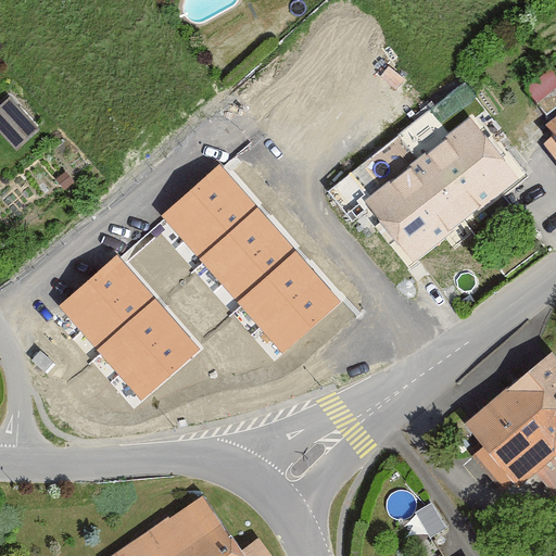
[(547,115),(555,108),(555,75),(550,68),(526,90),(547,115)]
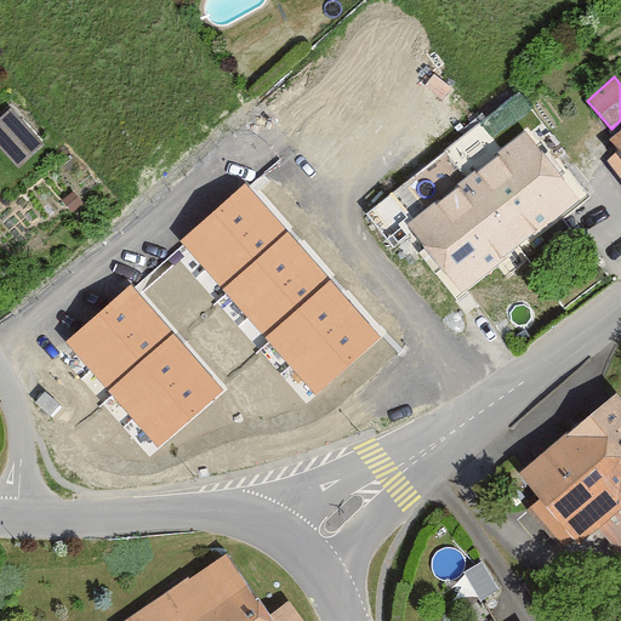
[(0,137),(23,158),(44,135),(9,104),(0,114),(0,137)]
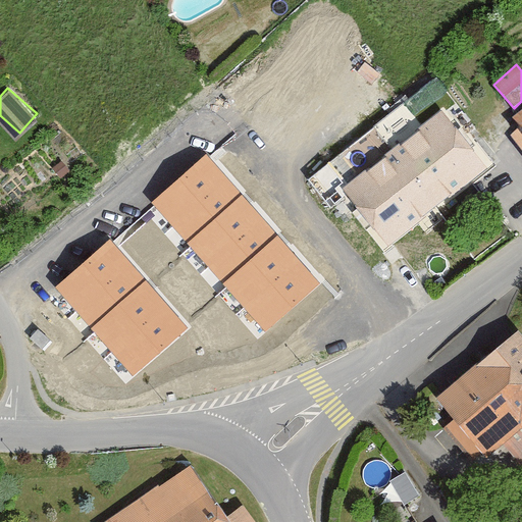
[(481,173),(434,114),(343,186),(388,245),(481,173)]
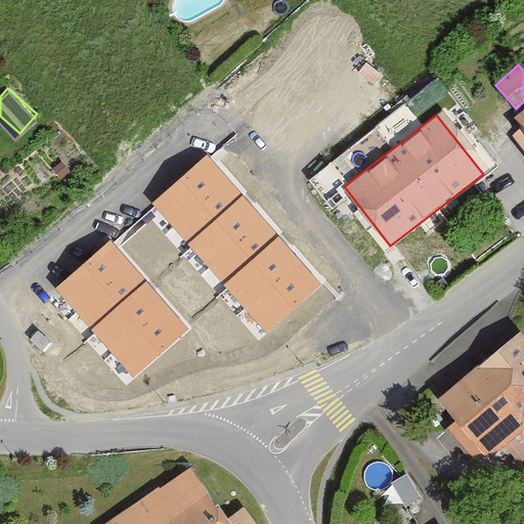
[(243,194),(207,155),(154,203),(187,243),(243,194)]
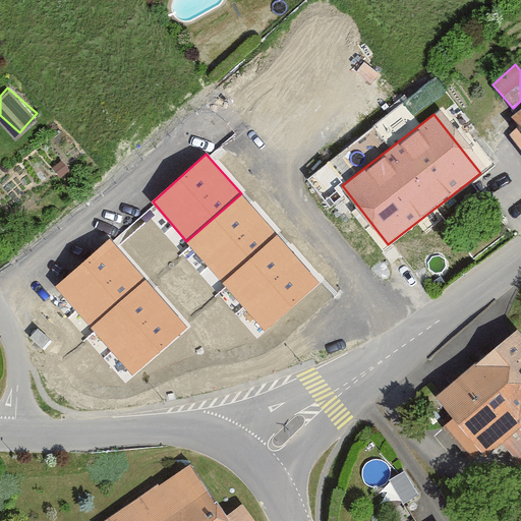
[(277,235),(241,193),(186,241),(222,282),(277,235)]
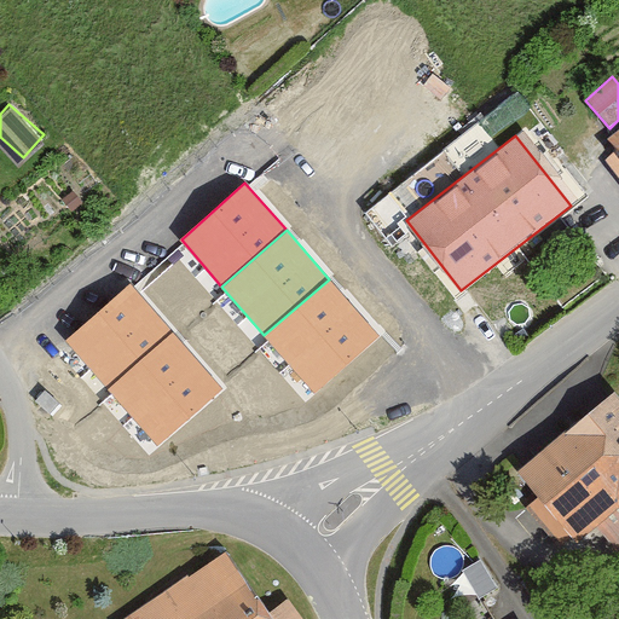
[(380,336),(329,279),(264,335),(314,394),(380,336)]
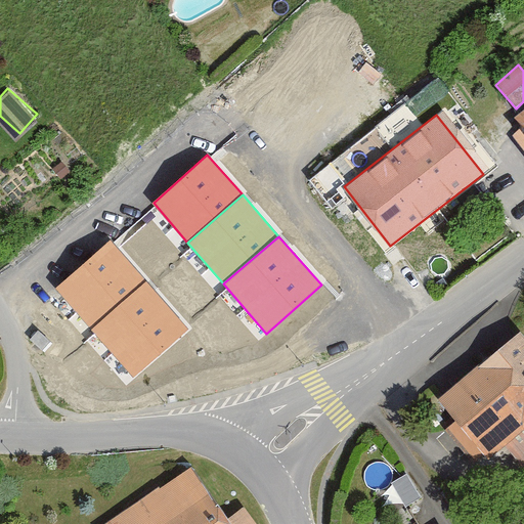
[(146,280),(111,241),(55,289),(91,330),(146,280)]
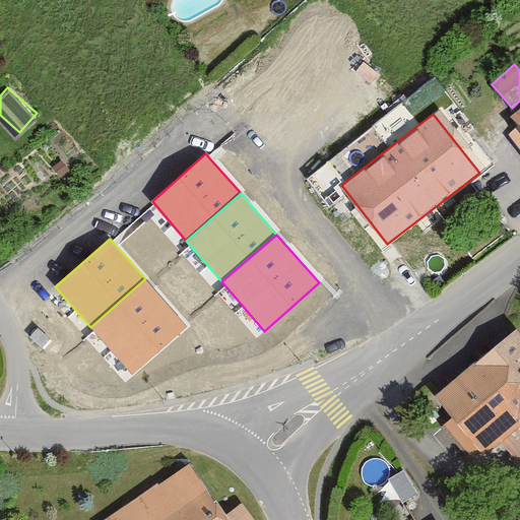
[(187,326),(145,278),(90,327),(132,375),(187,326)]
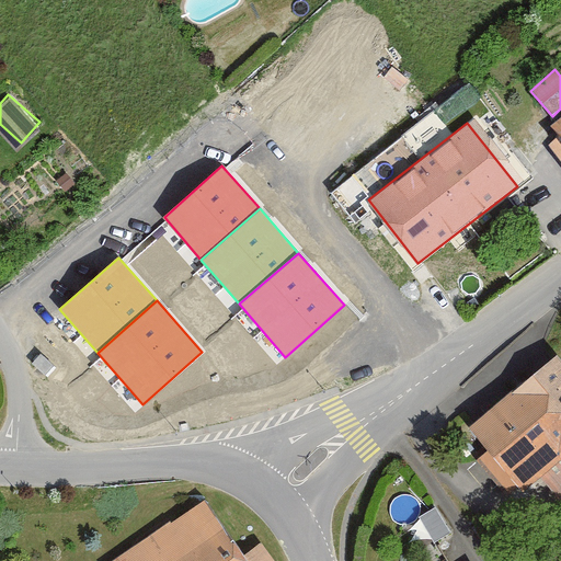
[(515,489),(560,448),(560,380),(544,362),(465,431),(515,489)]
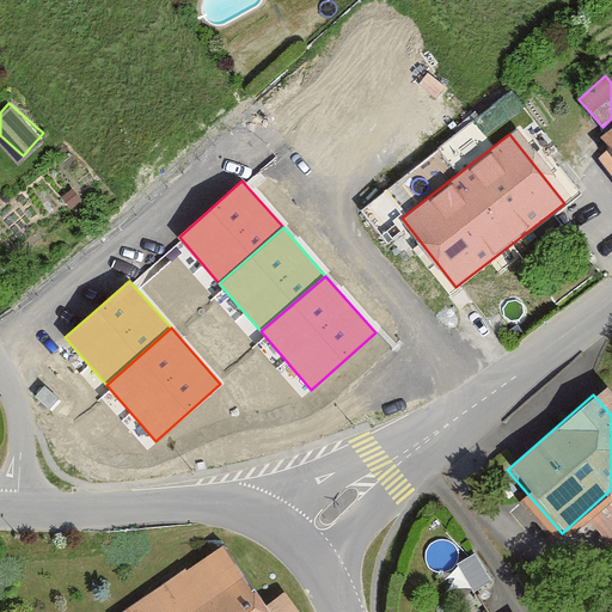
[(457,555),(470,585),(488,576),(475,546),(457,555)]
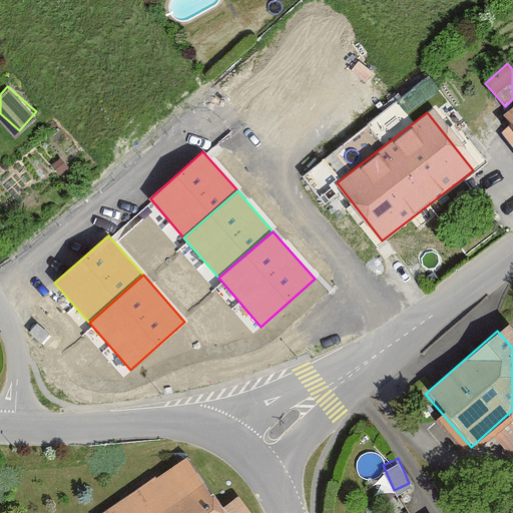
[(130,512),(231,512),(196,465),(130,512)]
